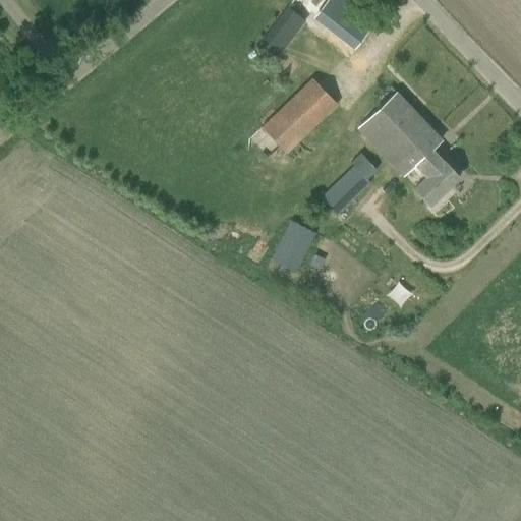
[(316,33),(345,57),(375,20),(349,0),(291,0),(258,44),(277,58),(308,17),(321,29),(316,33)]
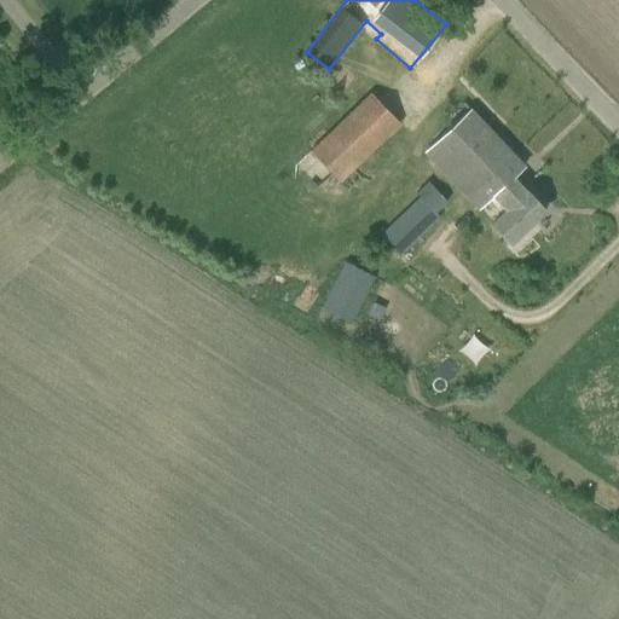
[(340,185),(400,125),(370,93),(308,151),(340,185)]
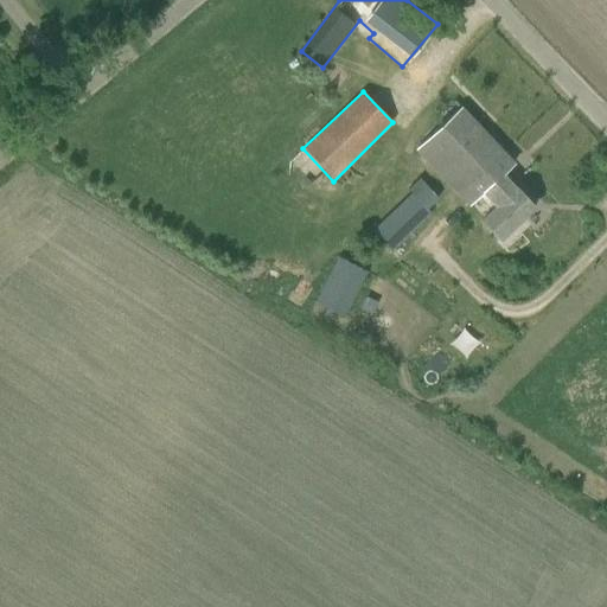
[(540,215),(534,208),(503,176),(484,195),(496,206),(481,219),(500,240),(522,219),(528,225),(540,215)]
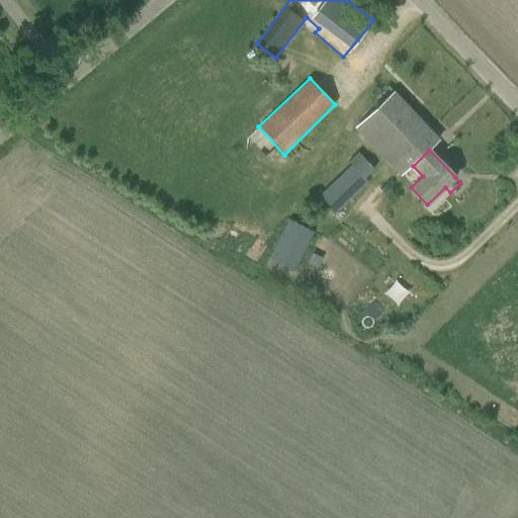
[(347,161),(351,165),(318,197),(334,214),(367,182),(364,179),(375,170),(357,151),(347,161)]
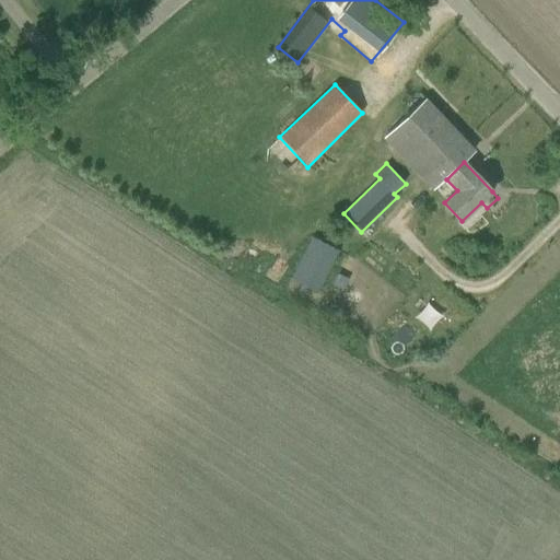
[(312,236),(290,279),(317,293),(339,251),(312,236)]
